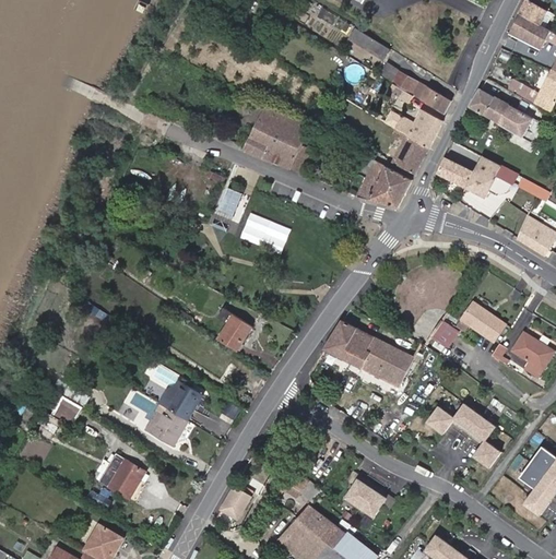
[(519,12),(540,24),(546,11),(528,0),(523,0),(518,12),(519,12)]
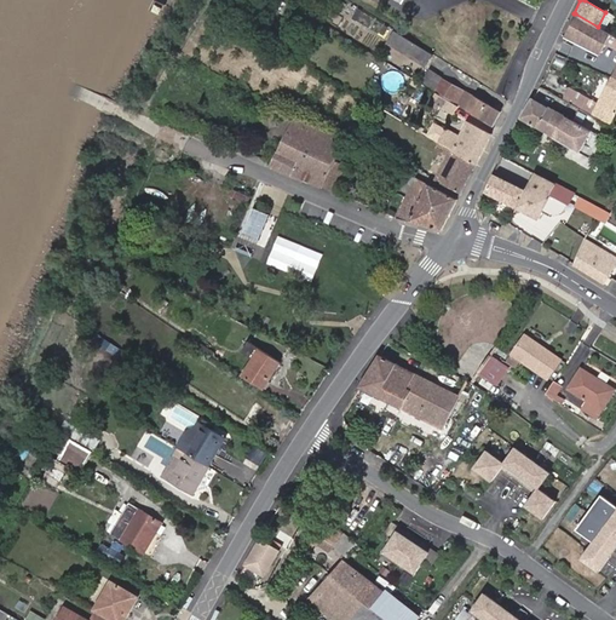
[(585,0),(605,12),(611,0),(585,0)]
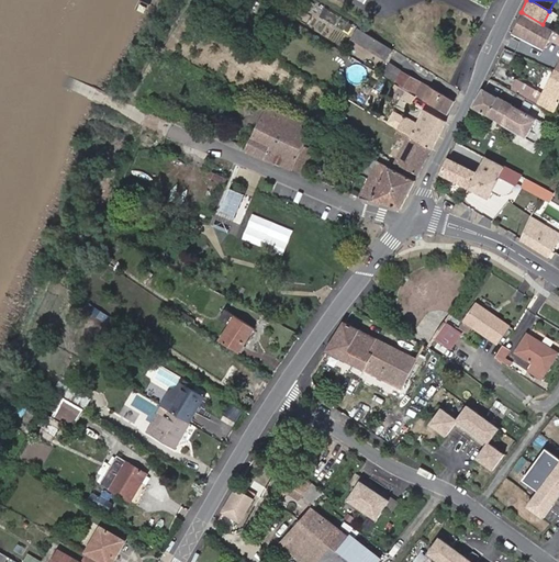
[(275,13),(257,2),(252,11),(269,22),(275,13)]
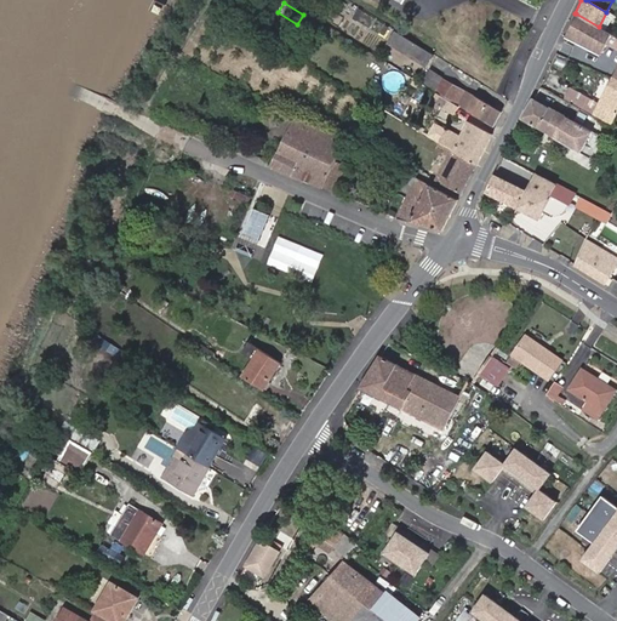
[(611,15),(606,12),(599,27),(604,29),(611,15)]
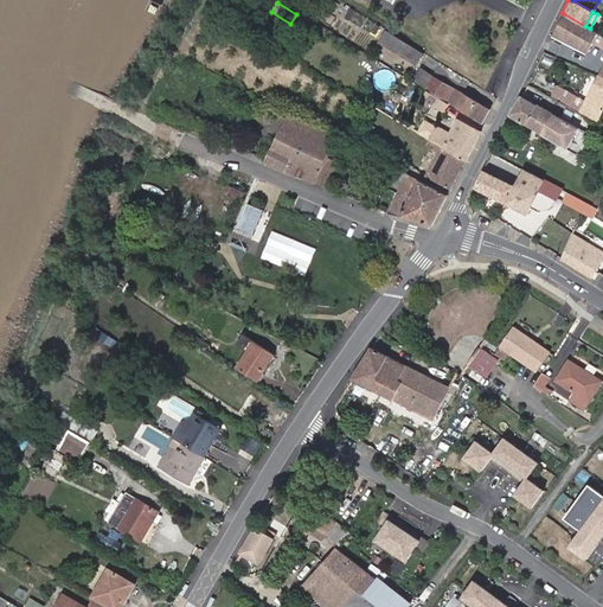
[(563,13),(551,36),(584,52),(596,32),(590,29),(585,26),(563,13)]
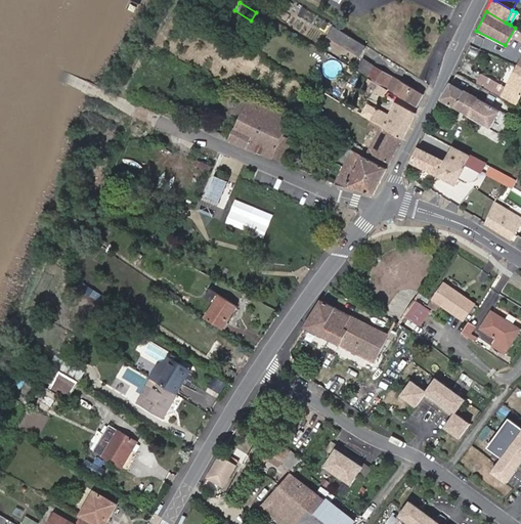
[(364,46),(332,26),(327,34),(359,53),(364,46)]
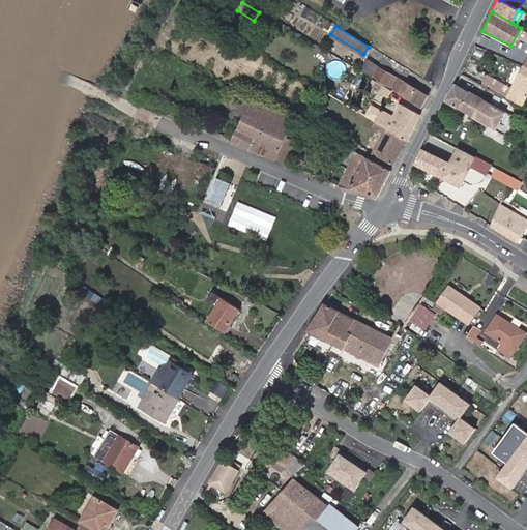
[(366,75),(373,64),(366,59),(358,70),(366,75)]
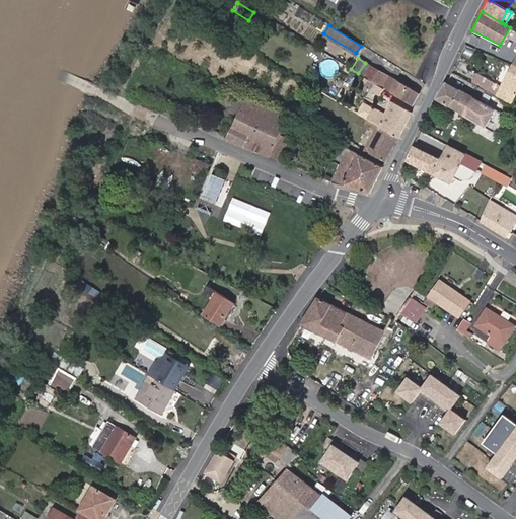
[(321,63),(320,65),(319,69),(320,72),(322,74),(324,76),(327,76),(330,76),(333,74),(335,71),(336,68),(335,65),(333,62),(330,61),(328,61),(326,61),(323,61),(321,63)]
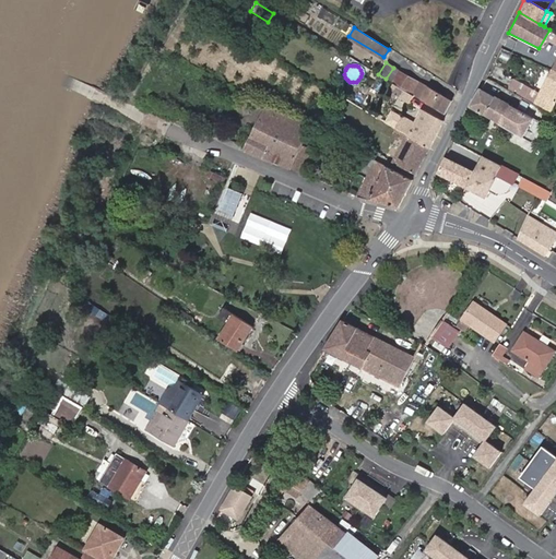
[(450,100),(393,68),(386,79),(444,115),(450,100)]
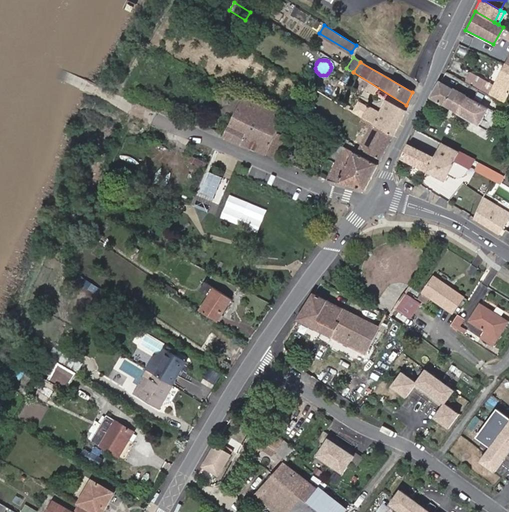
[(508,87),(508,66),(503,63),(491,85),(468,71),(463,79),(487,92),(487,93),(501,101),(508,87)]
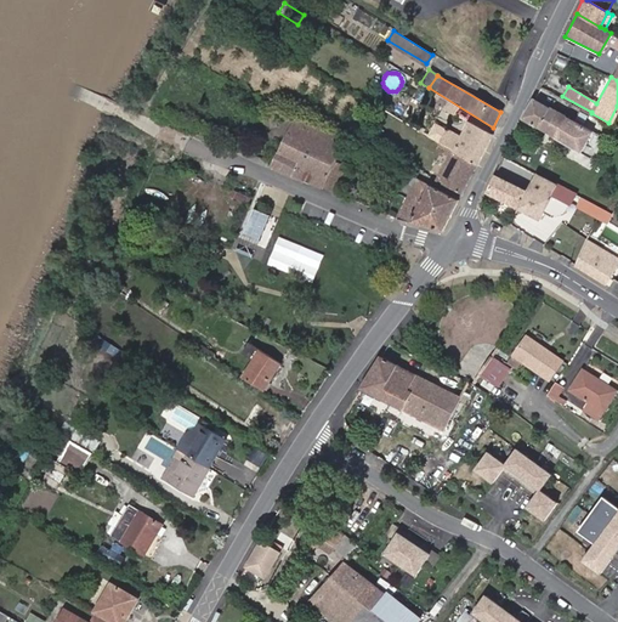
[(430,101),(438,106),(443,97),(436,94),(430,101)]
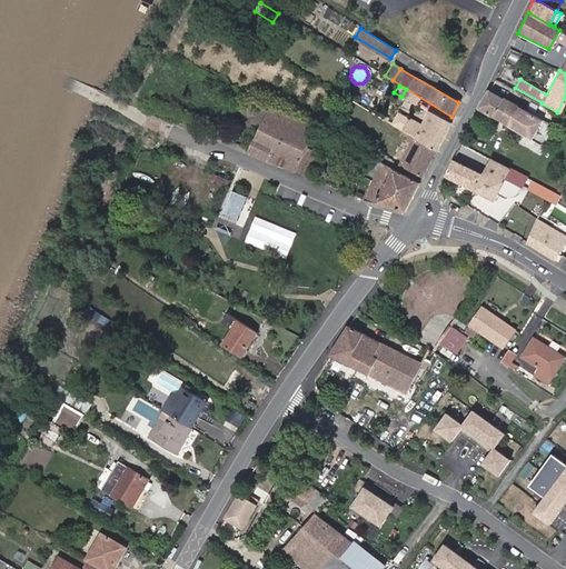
[(406,89),(401,97),(415,106),(419,98),(406,89)]
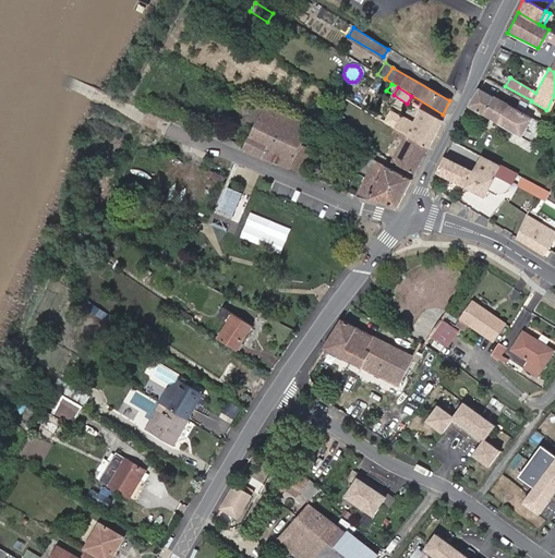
[(478,87),(467,107),(533,144),(543,125),(478,87)]
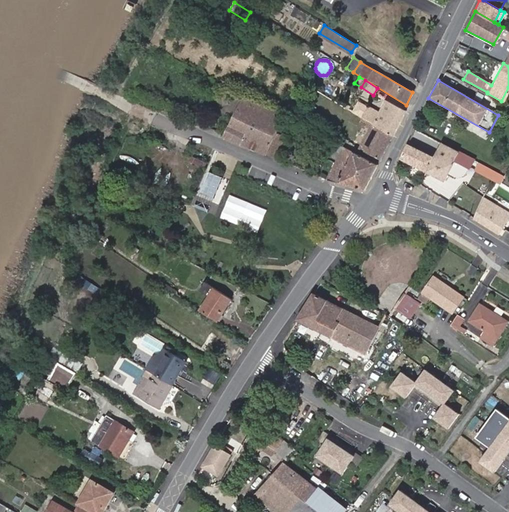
[(283,116),(243,96),(223,137),(229,140),(264,154),(275,133),(285,138),(291,127),(280,121),(283,116)]
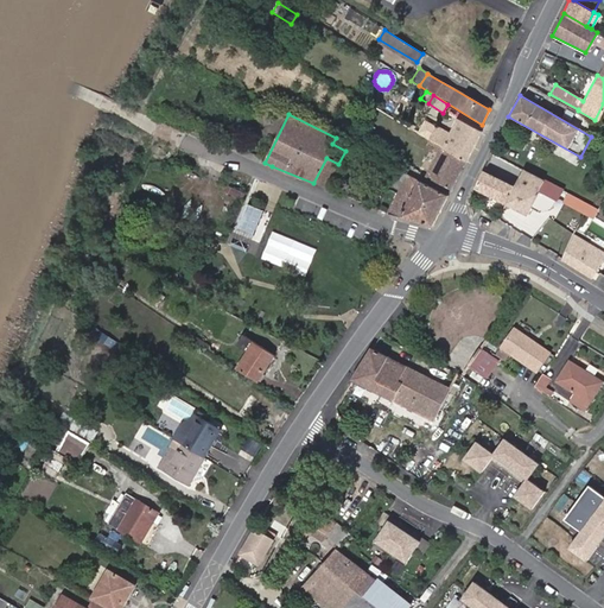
[(464,160),(479,132),(453,119),(445,132),(434,126),(427,139),(464,160)]
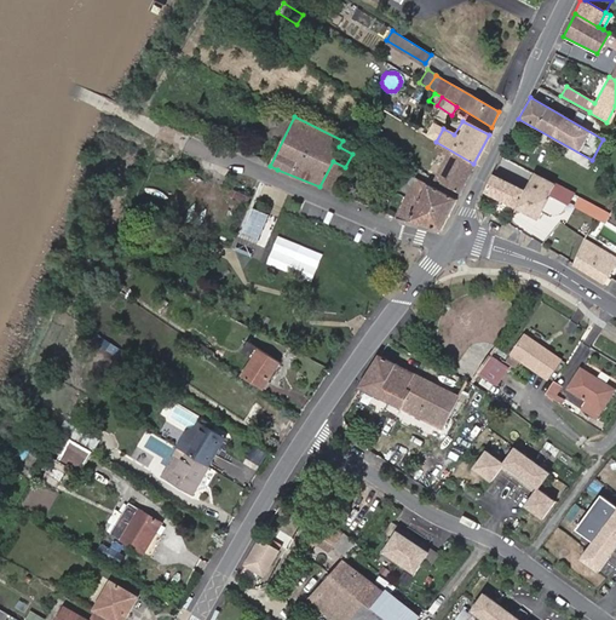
[(432,179),(458,193),(473,164),(436,142),(432,148),(445,155),(432,179)]
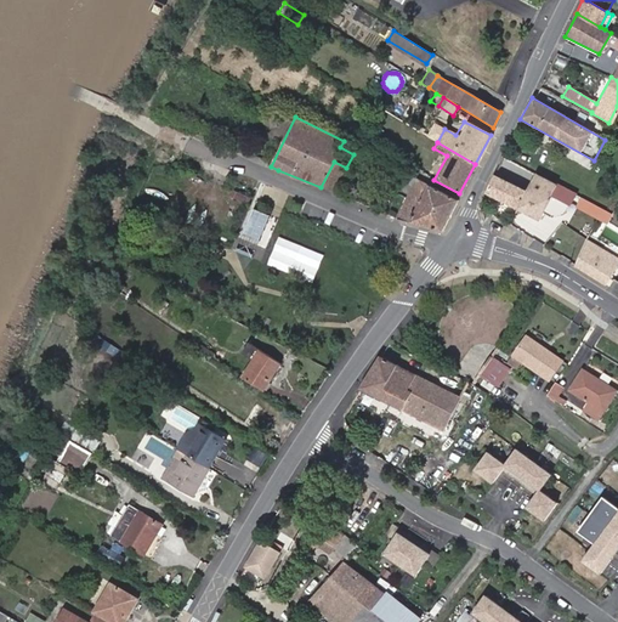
[(334,162),(321,187),(334,193),(346,168),(334,162)]
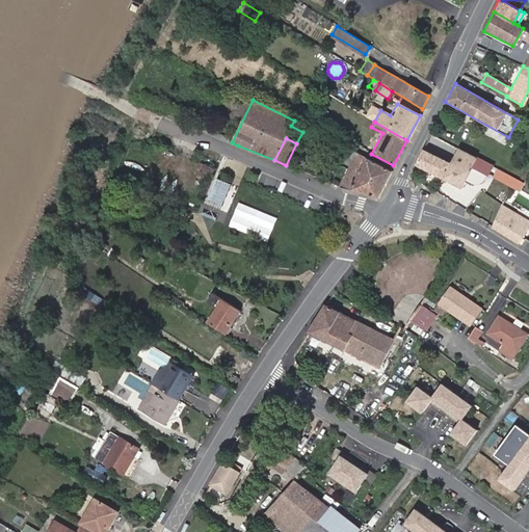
[(390,170),(346,148),(343,152),(352,157),(337,186),(377,196),(390,170)]
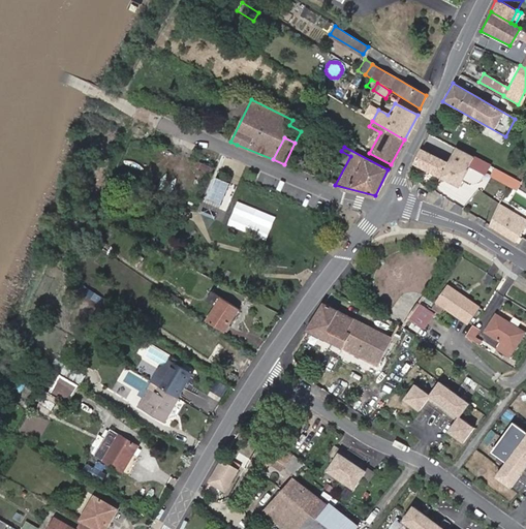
[(488,164),(454,147),(446,161),(438,177),(458,186),(467,167),(482,175),(488,164)]
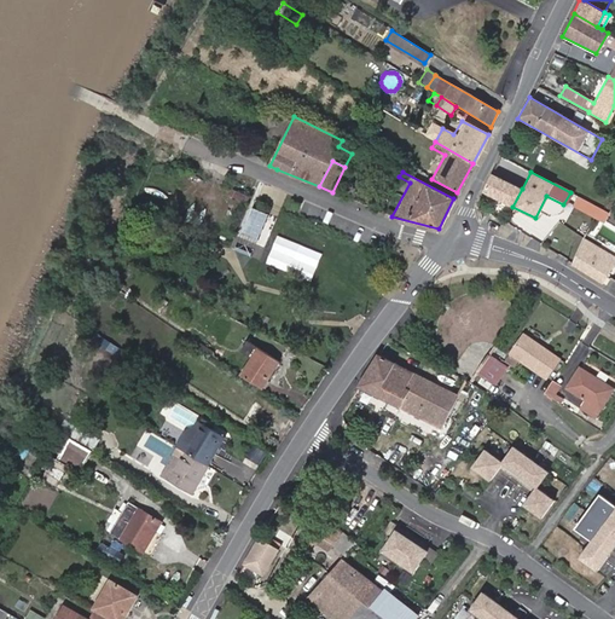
[(482,192),(512,207),(522,189),(491,173),(482,192)]
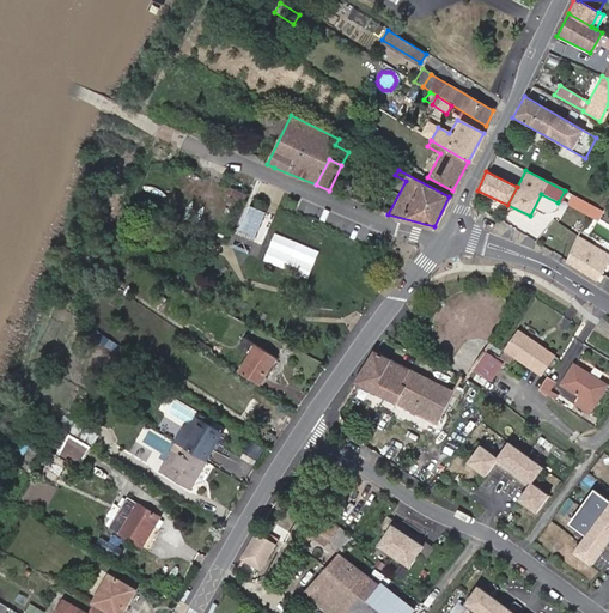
[(241,202),(245,193),(230,186),(225,195),(241,202)]
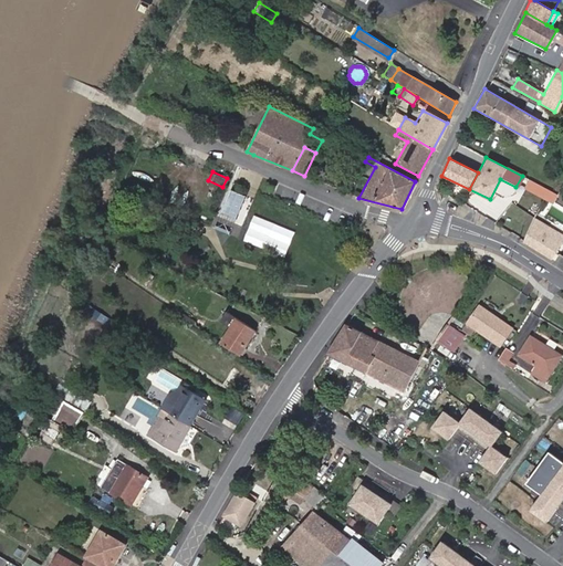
[(541,194),(543,189),(535,185),(532,191),(538,195),(539,192),(541,194)]
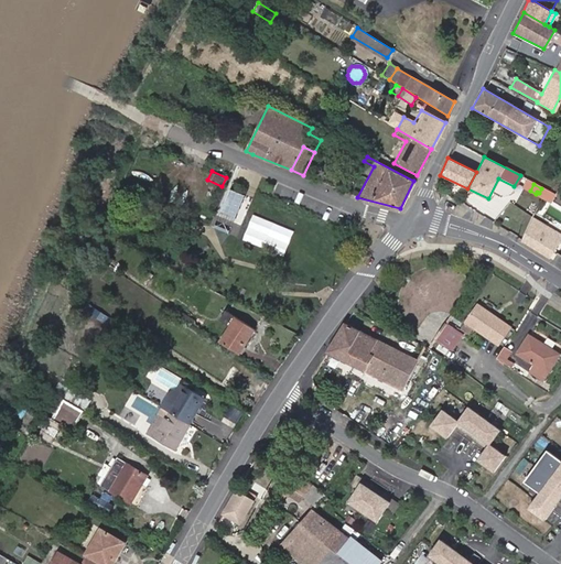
[(553,195),(541,188),(539,193),(538,196),(549,203),(553,195)]
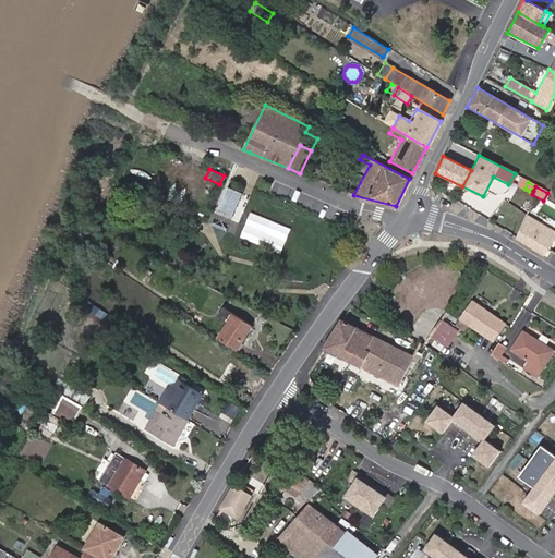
[(239,193),(225,187),(216,209),(230,215),(239,193)]
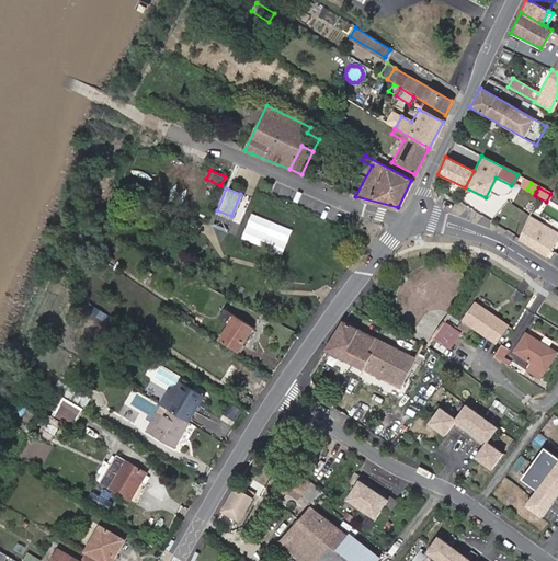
[(156,199),(137,190),(132,199),(150,210),(156,199)]
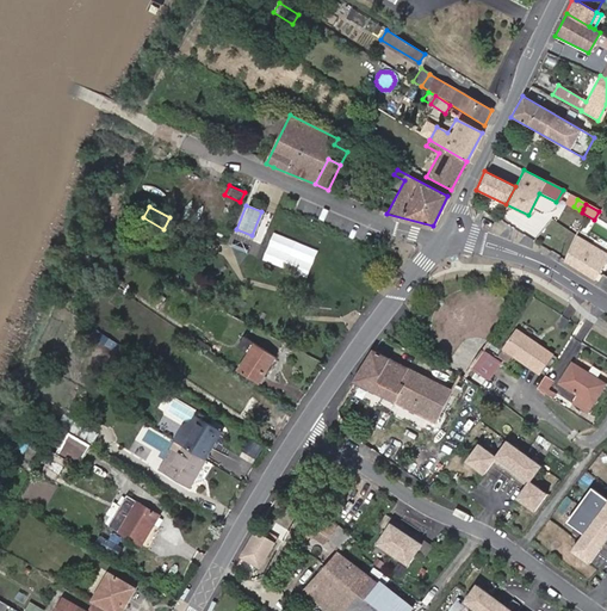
[(280,226),(301,235),(307,223),(286,214),(280,226)]
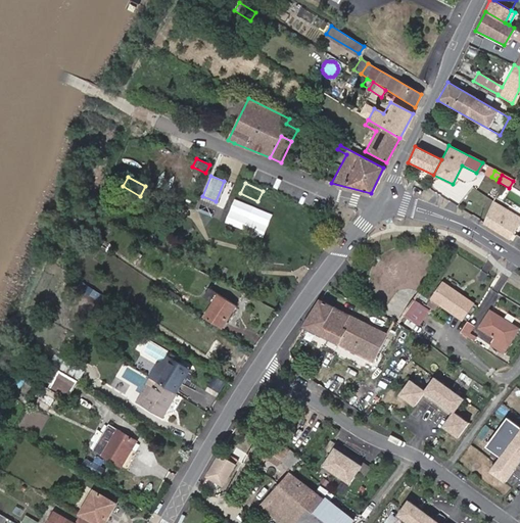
[(237,195),(232,208),(251,217),(256,203),(237,195)]
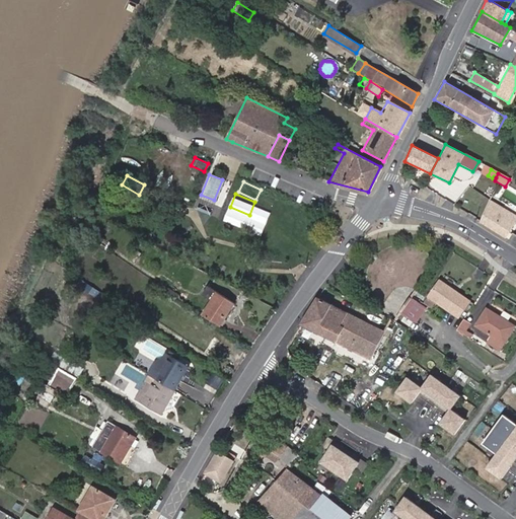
[(515,215),(488,198),(478,220),(504,236),(515,216),(515,215)]
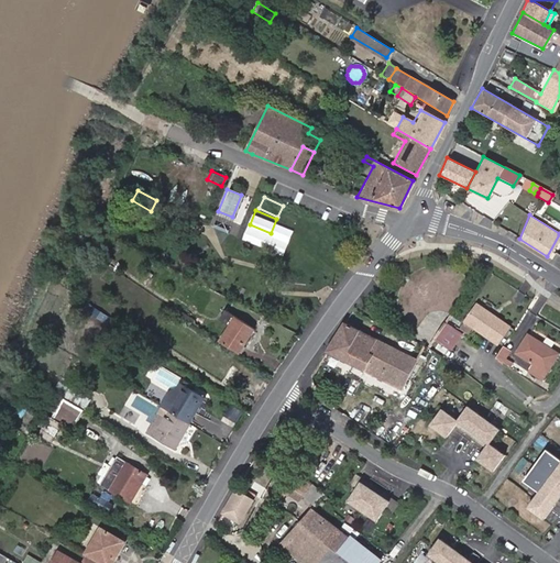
[(286,238),(285,242),(242,229),(237,243),(293,261),(298,242),(286,238)]
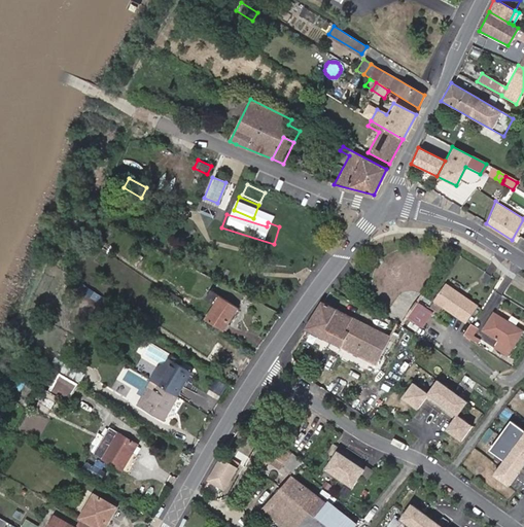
[(214,234),(219,224),(208,218),(203,227),(214,234)]
